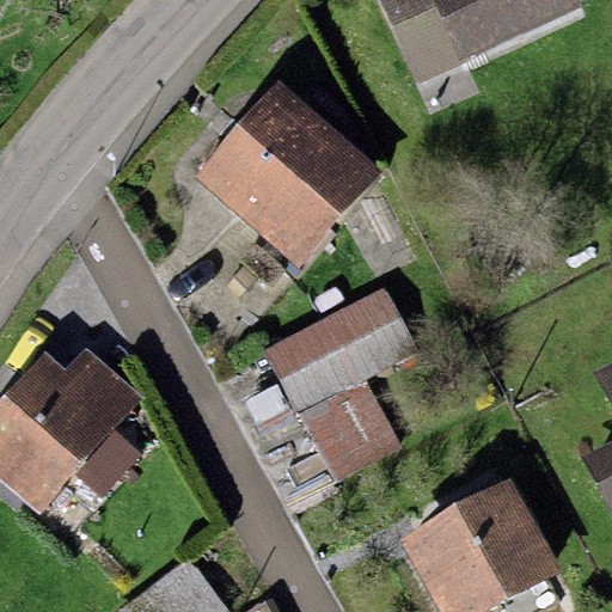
[(378,0),(417,83),(587,1),(586,0),(378,0)]
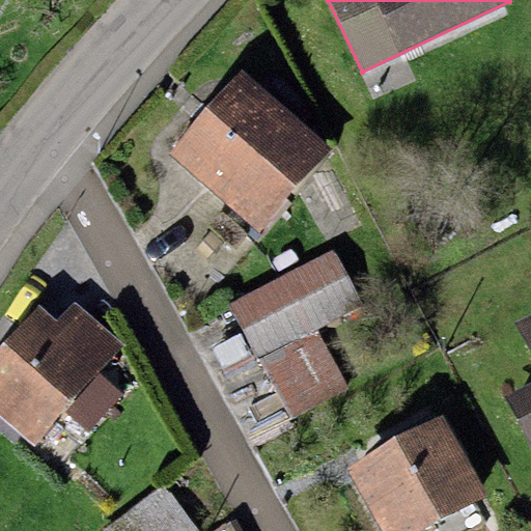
[(242,70),(169,152),(258,230),(333,148),(242,70)]
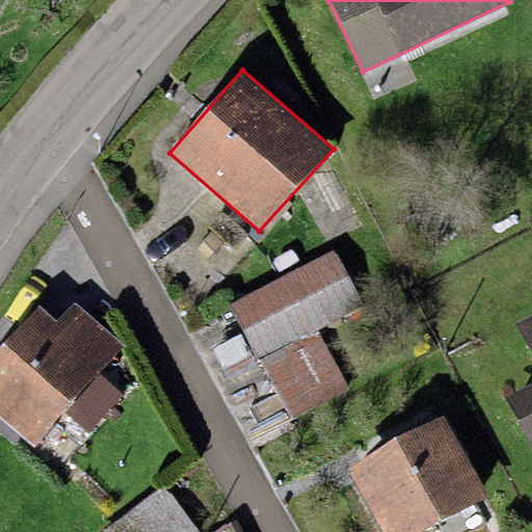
[(335,249),(229,303),(257,357),(363,303),(335,249)]
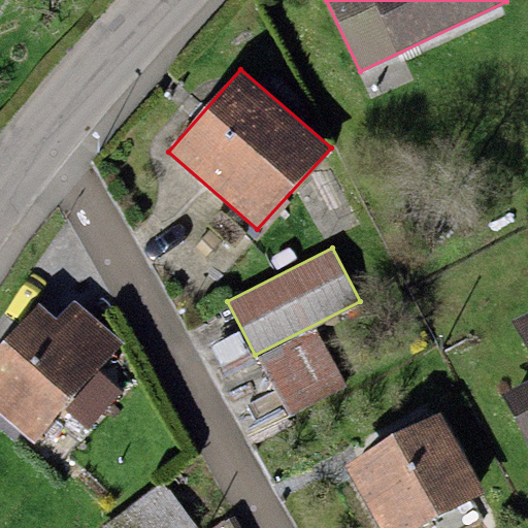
[(37,299),(0,342),(0,417),(34,446),(123,341),(73,300),(59,318),(37,299)]
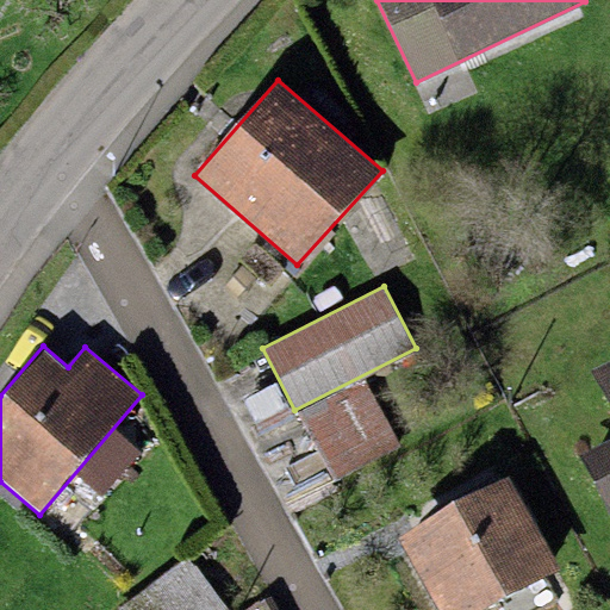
[(609,402),(609,439),(579,456),(609,512),(609,361),(592,371),(609,402)]
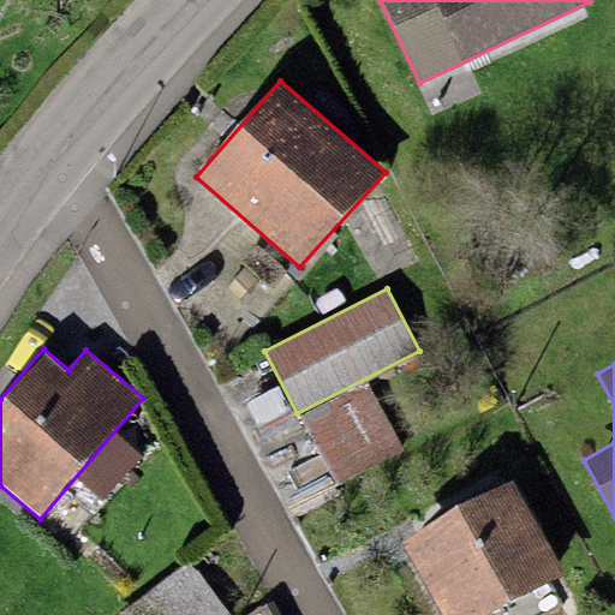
[(366,380),(299,416),(336,485),(404,449),(366,380)]
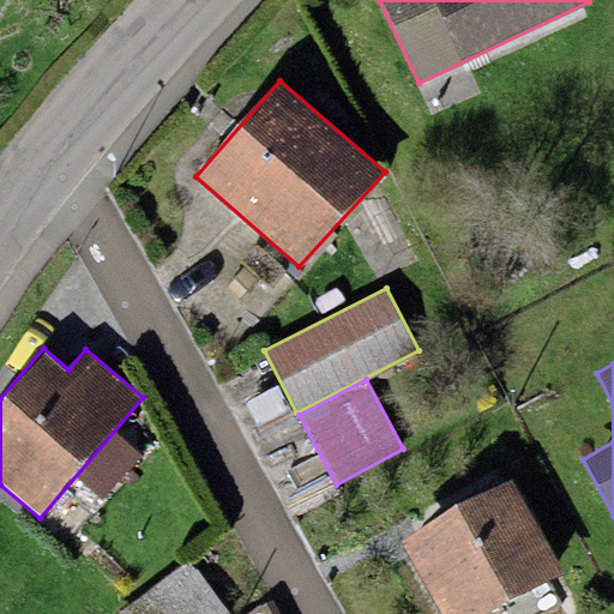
[(511,481),(403,543),(444,613),(491,613),(503,607),(506,613),(542,613),(563,602),(551,581),(564,572),(511,481)]
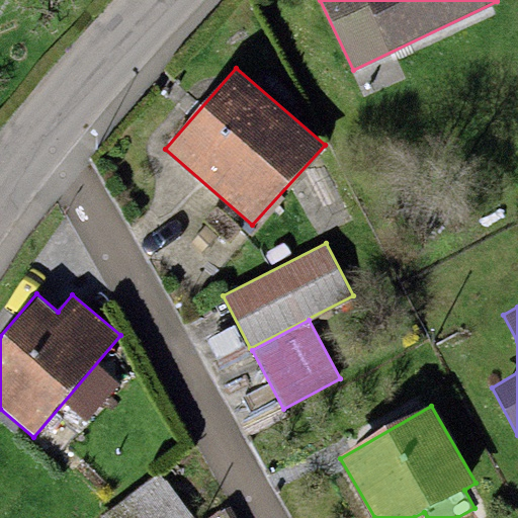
[(193,517),(160,473),(100,517),(193,517)]
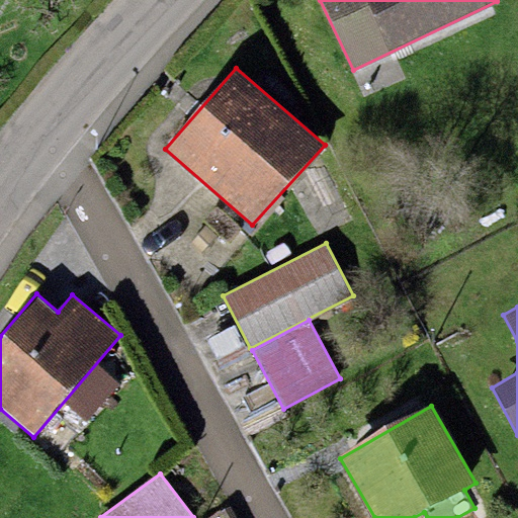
[(235,517),(230,506),(217,513),(219,517),(235,517)]
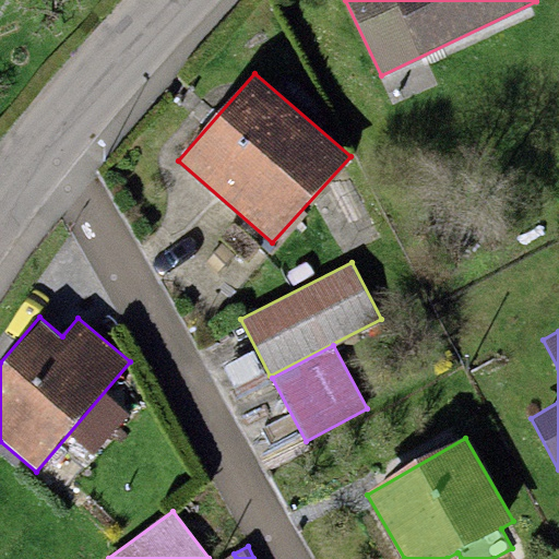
All buildings are outlined.
